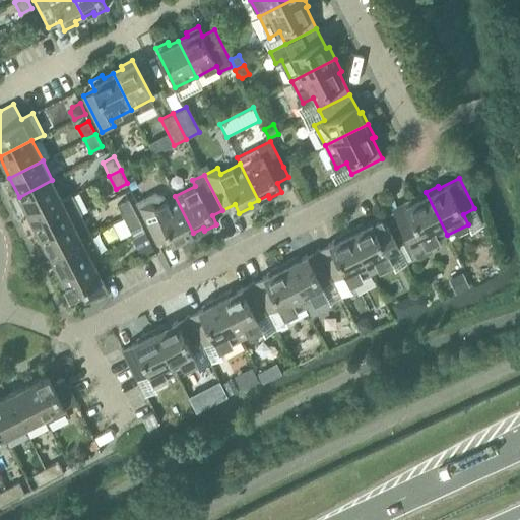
[(29,216),(62,199),(52,180),(19,197),(29,216)]
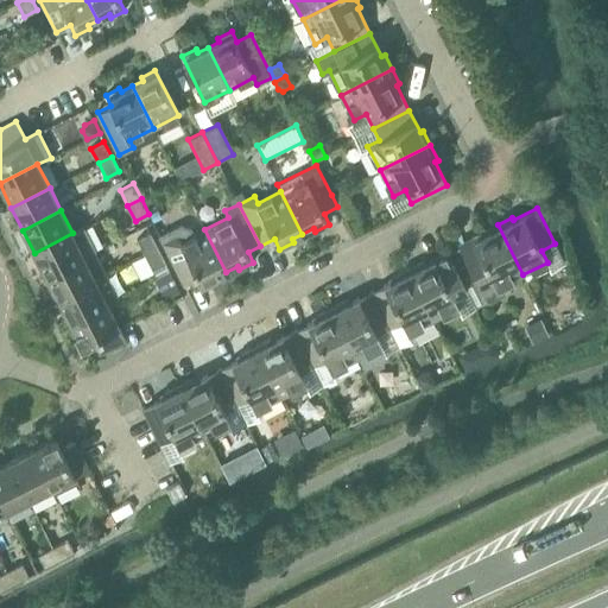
[(485,234),(448,253),(463,283),(467,283),(475,277),(488,301),(502,293),(499,286),(523,274),(498,225),(482,232),(485,234)]
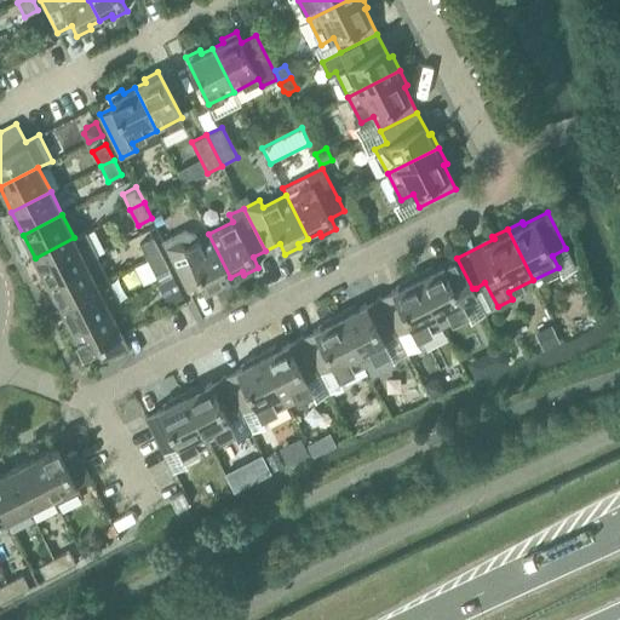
[(230,277),(208,234),(197,240),(194,234),(185,230),(164,241),(188,290),(202,283),(207,293),(222,286),(220,282),(230,277)]
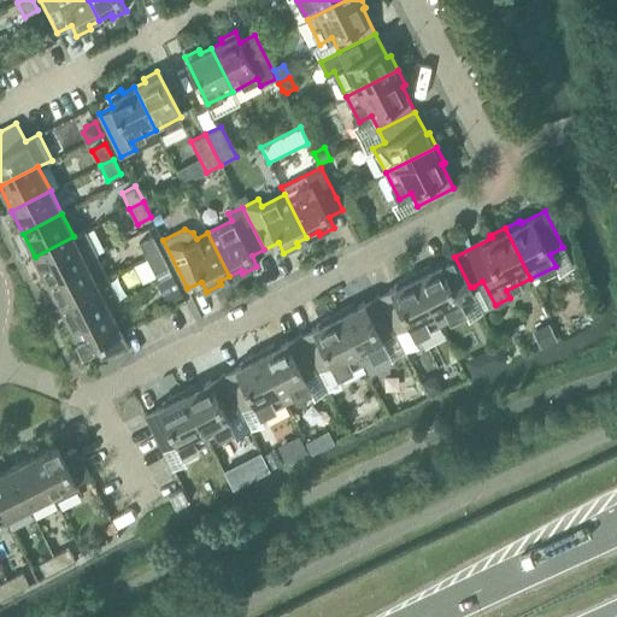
[(74,236),(35,257),(47,281),(97,256),(84,231),(74,236)]
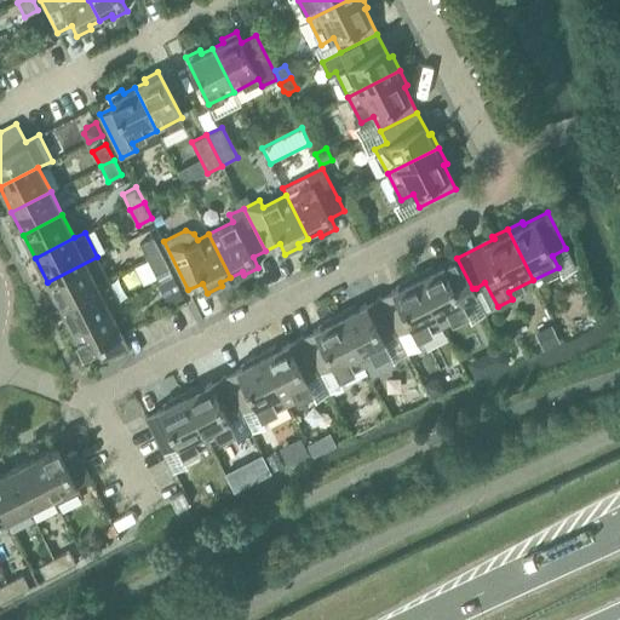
[(148,259),(161,252),(154,237),(139,244),(148,259)]
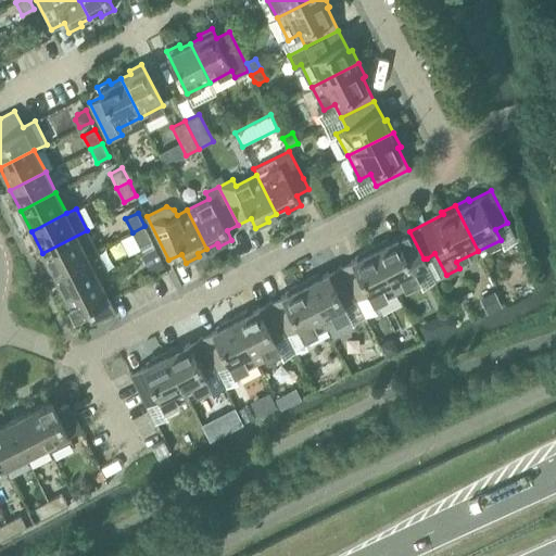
[(144,226),(133,232),(139,247),(151,240),(144,226)]
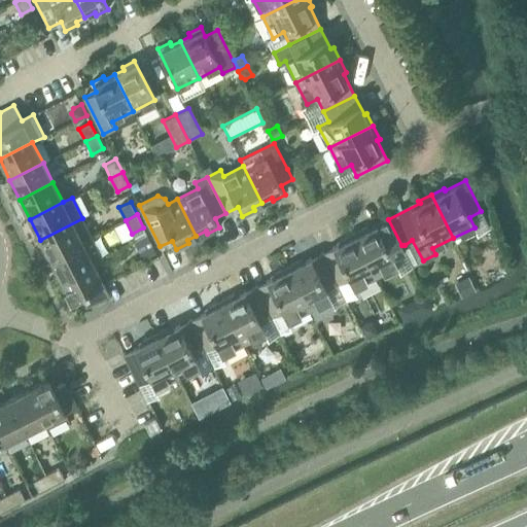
[(49,258),(92,237),(82,218),(40,240),(49,258)]
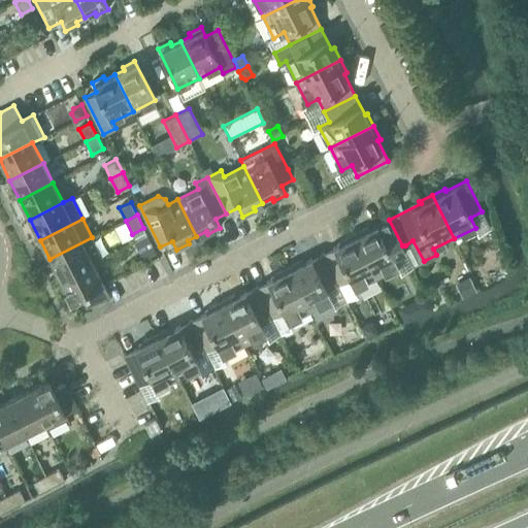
[(354,234),(376,277),(398,266),(393,257),(405,251),(402,245),(389,220),(368,230),(367,227),(354,234)]
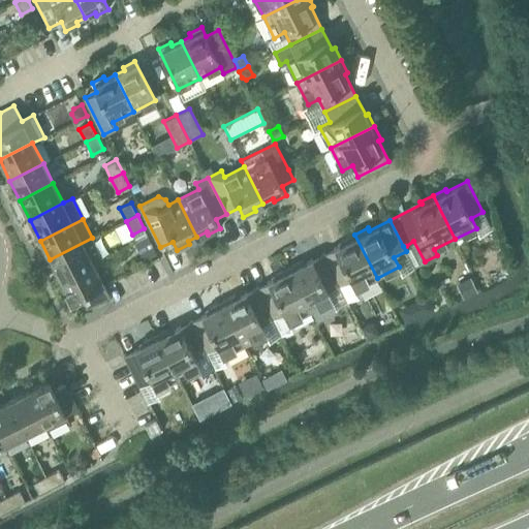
[(344,243),(322,254),(338,285),(346,300),(359,293),(355,289),(377,278),(354,235),(342,241),(344,243)]
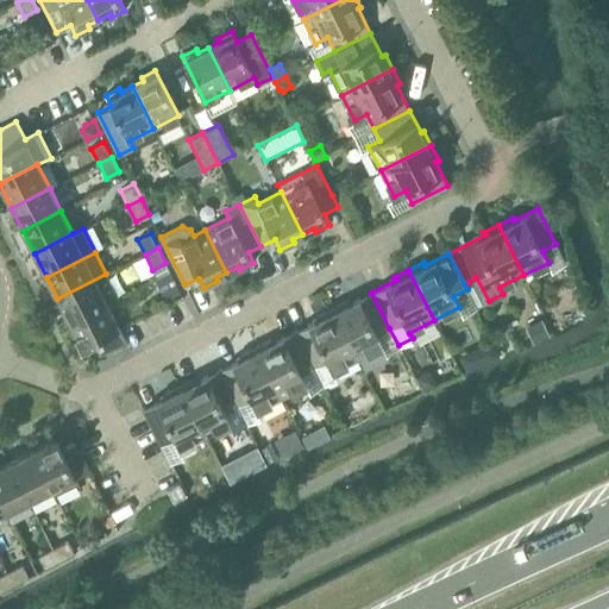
[(180,292),(169,271),(156,278),(165,299),(180,292)]
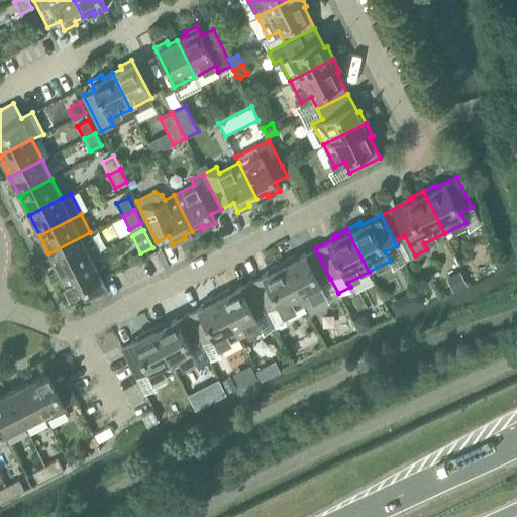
[(90,232),(48,253),(59,274),(91,257),(91,256),(100,252),(90,232)]
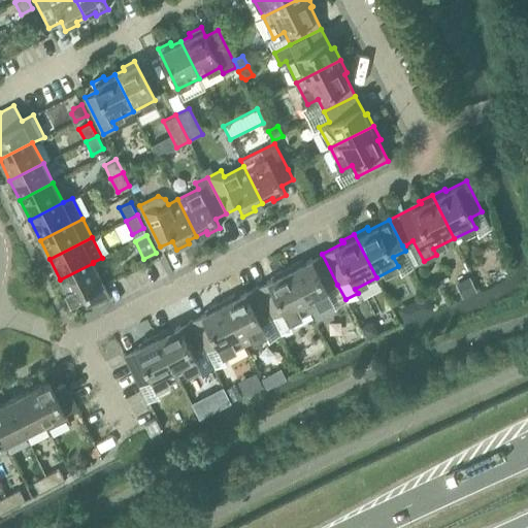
[(337,285),(322,254),(302,263),(301,261),(288,267),(310,311),(332,300),(327,290),(337,285)]
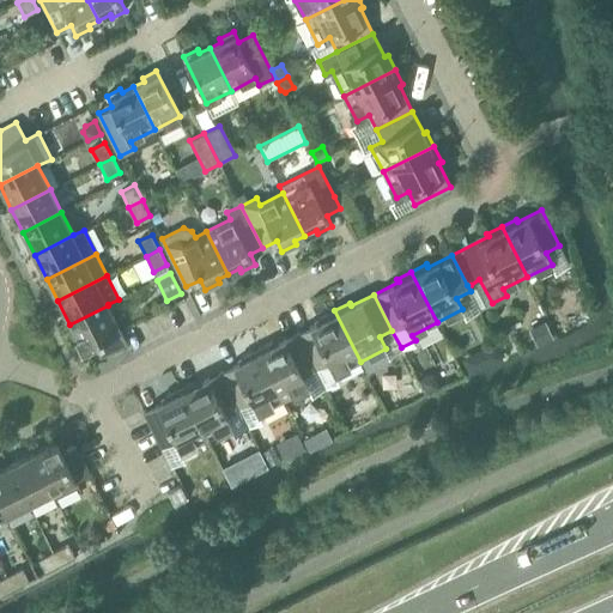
[(538,299),(525,305),(533,323),(547,316),(538,299)]
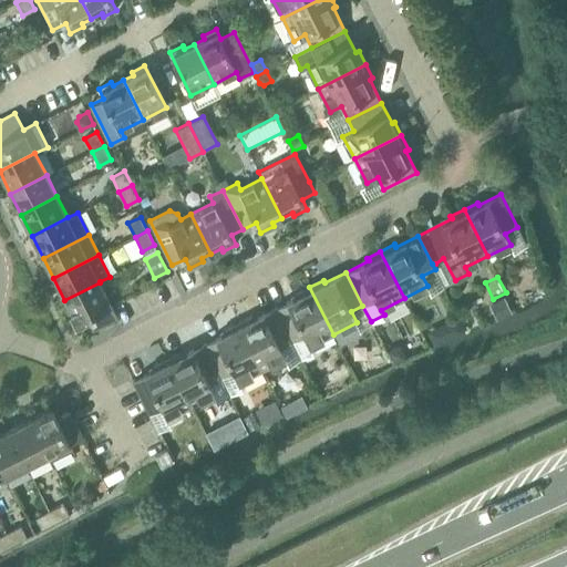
[(100,282),(64,300),(75,321),(85,317),(92,329),(117,316),(112,306),(100,282)]
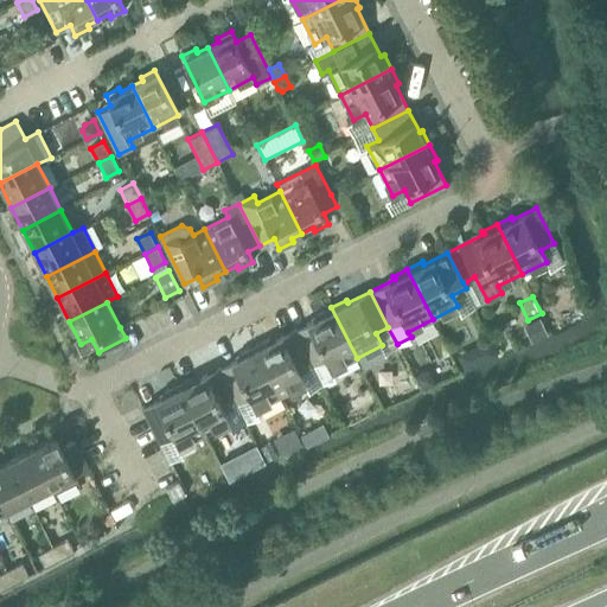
[(357,358),(331,307),(317,315),(319,318),(294,330),(312,365),(326,358),(332,370),(357,358)]
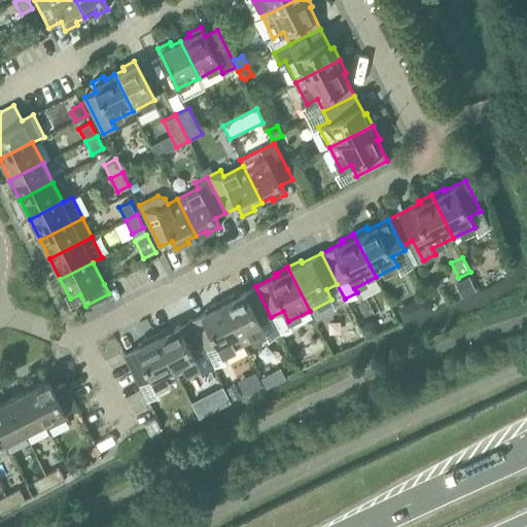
[(271,317),(255,286),(236,296),(235,294),(221,301),(243,344),(266,334),(268,339),(279,334),(271,317)]
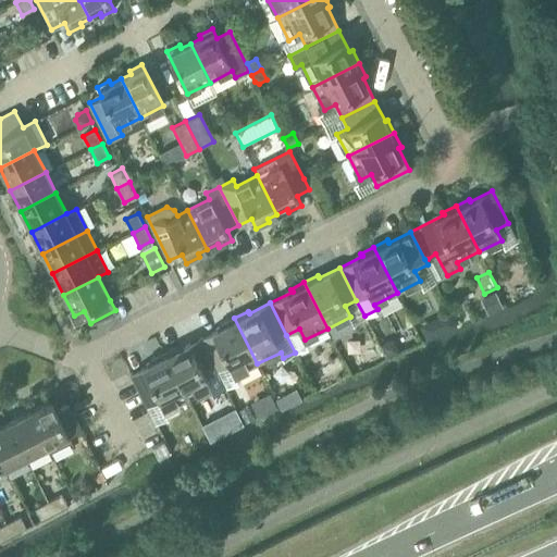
[(450,311),(438,317),(446,333),(459,327),(450,311)]
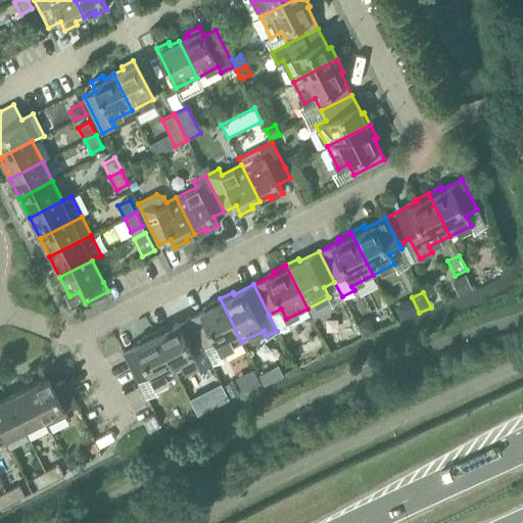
[(188,318),(203,348),(216,342),(221,352),(241,341),(220,298),(207,304),(208,306),(188,318)]
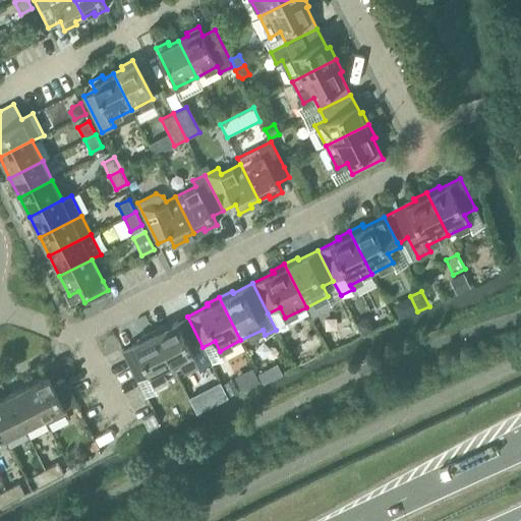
[(367,314),(354,321),(360,334),(373,327),(367,314)]
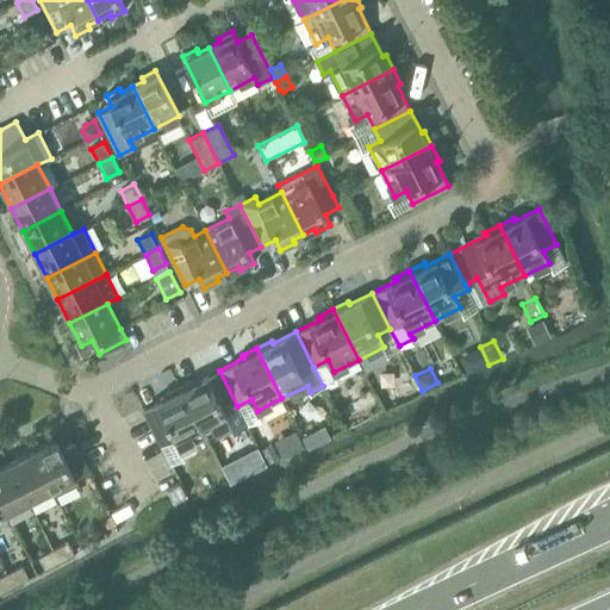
[(194,379),(180,386),(205,437),(230,424),(234,430),(247,424),(237,406),(219,371),(197,381),(194,379)]
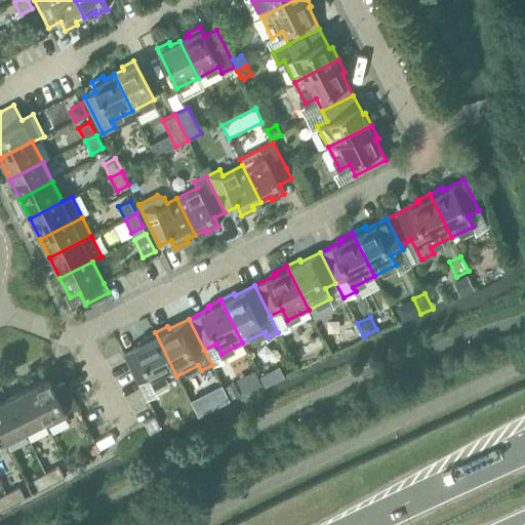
[(176,376),(155,332),(143,338),(144,341),(123,352),(138,382),(151,376),(156,387),(176,376)]
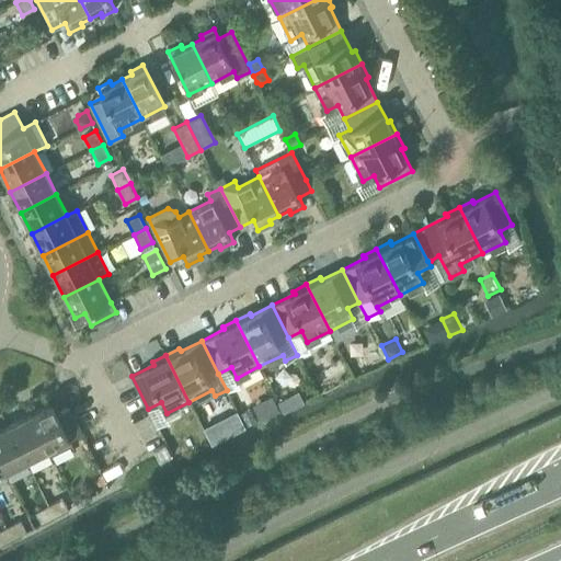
[(287,397),(279,401),(285,410),(294,405),(290,399),(287,397)]
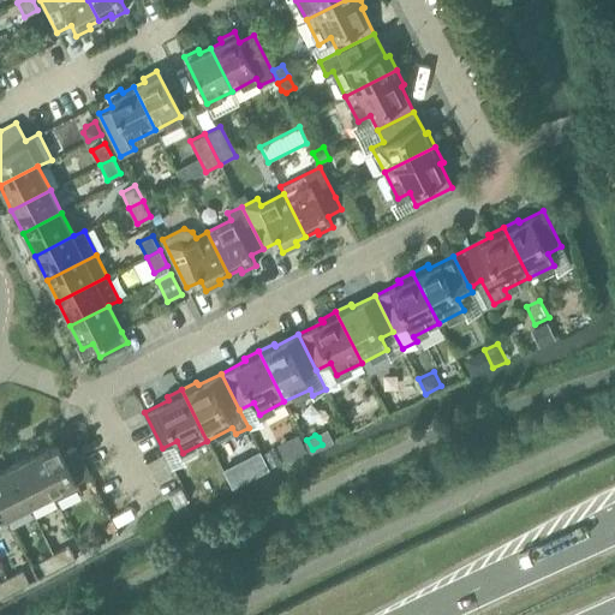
[(31,455),(52,494),(54,500),(79,488),(76,481),(89,473),(76,447),(63,454),(57,442),(31,455)]
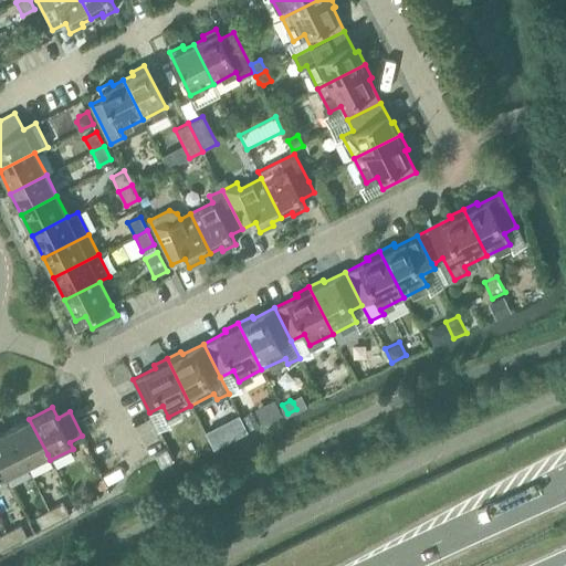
[(8,429),(25,464),(48,454),(29,419),(8,429)]
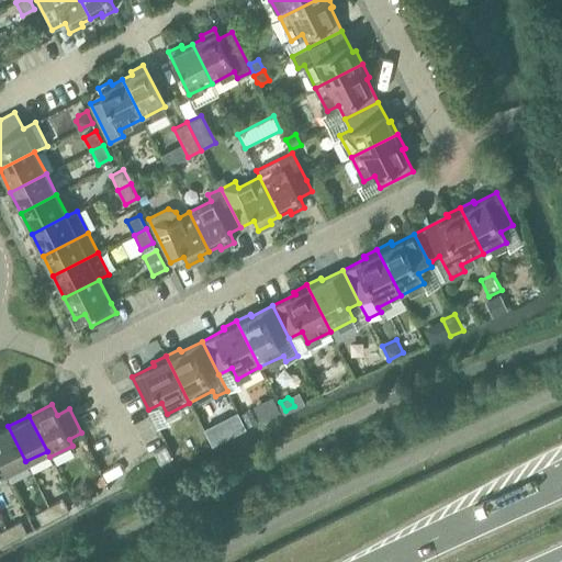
[(25,461),(8,426),(0,429),(0,464),(4,472),(25,461)]
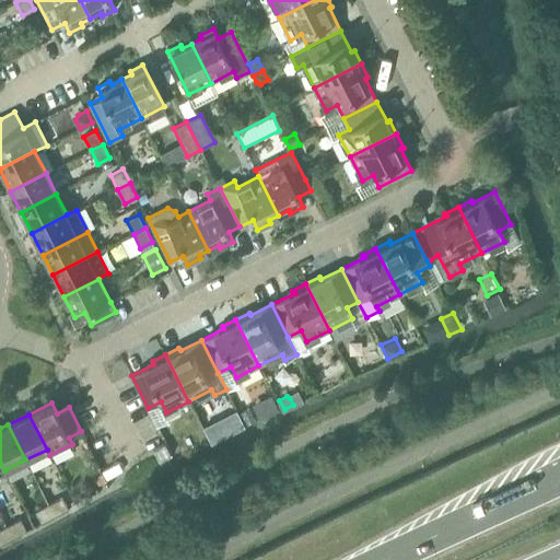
[(171,455),(165,443),(153,450),(160,461),(171,455)]
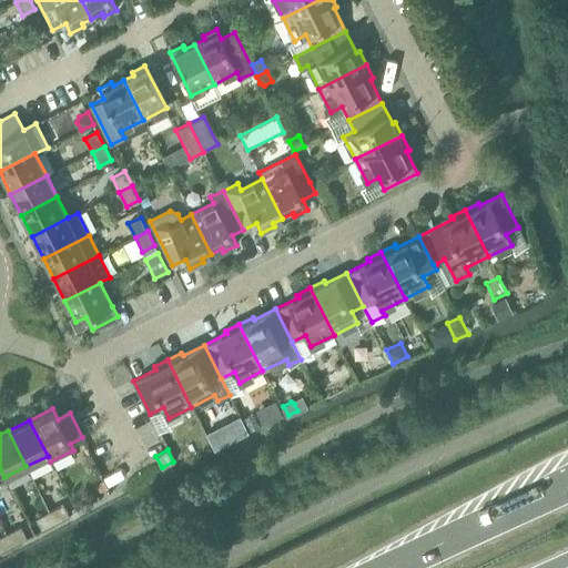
[(49,511),(54,524),(70,516),(63,504),(49,511)]
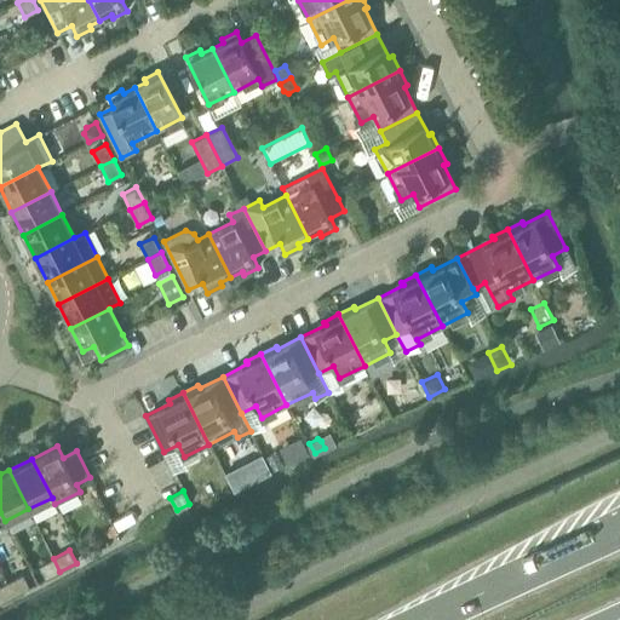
[(59,572),(53,558),(39,566),(46,579),(59,572)]
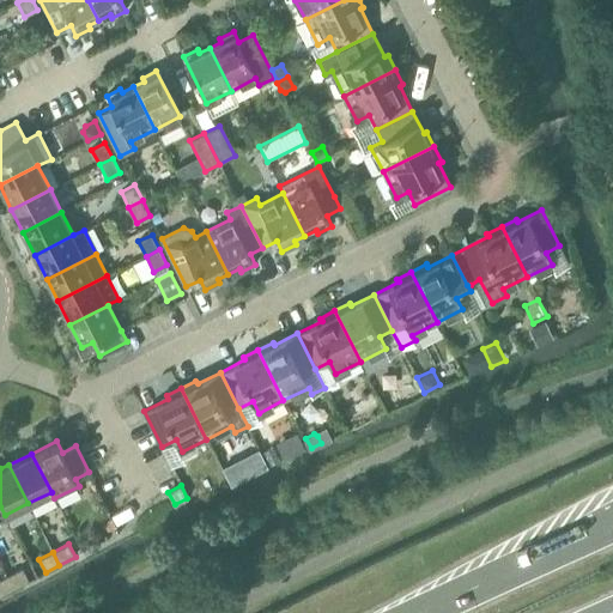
[(7,576),(13,589),(29,581),(23,568),(7,576)]
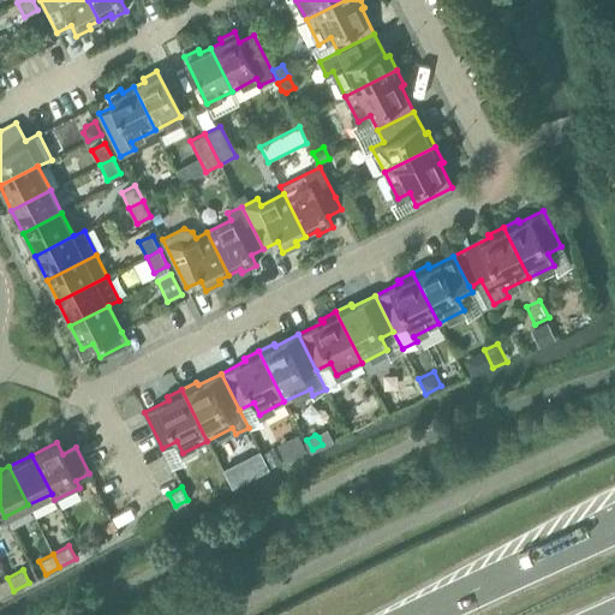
[(0,597),(13,591),(7,578),(0,580),(0,597)]
